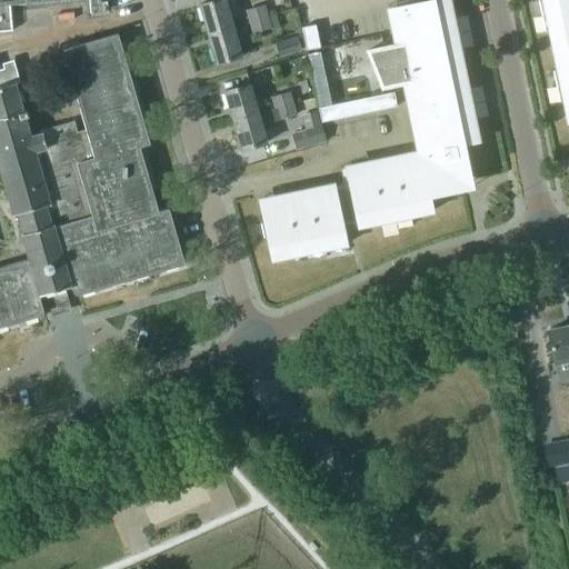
[(28,136),(12,83),(19,82),(12,61),(1,63),(2,69),(0,69),(0,175),(11,212),(16,211),(22,231),(20,232),(26,250),(28,258),(0,265),(0,30),(11,30),(8,3),(48,0),(87,0),(89,13),(100,12),(98,0),(0,0),(0,326),(38,316),(41,313),(42,310),(42,309),(38,296),(53,291),(70,287),(72,296),(182,265),(167,209),(157,212),(138,147),(148,143),(116,33),(60,50),(86,133),(76,136),(71,120),(37,130),(38,132),(28,136)]
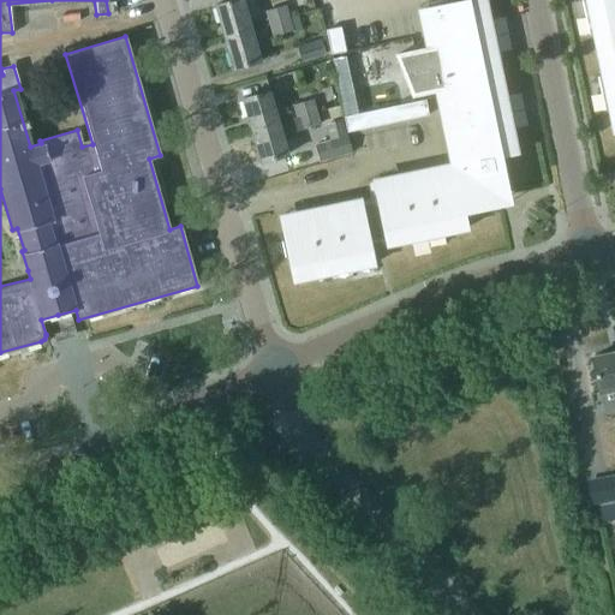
[(231,0),(215,5),(224,36),(251,29),(242,0),(231,0)]
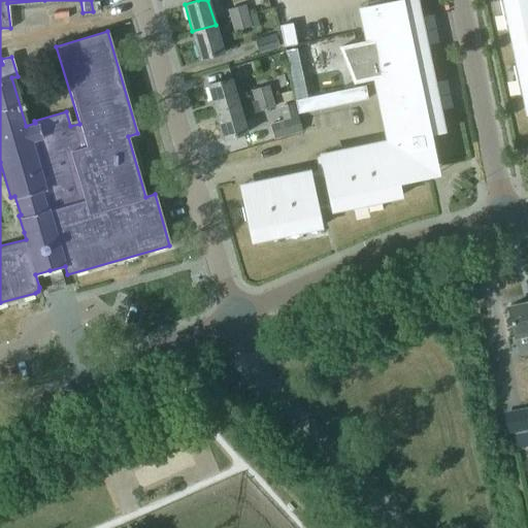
[(352,207),(352,209),(382,203),(381,200),(400,196),(396,176),(403,175),(411,172),(419,166),(423,160),(426,152),(426,145),(424,135),(443,131),(439,111),(442,110),(436,81),(433,83),(426,46),(429,45),(423,17),(423,15),(420,17),(416,0),(400,0),(358,9),(364,42),(338,47),(352,80),(372,76),(388,146),(322,161),(325,174),(241,192),(244,206),(241,206),(244,221),(248,220),(253,241),(271,237),(272,240),(304,233),(303,230),(320,227),(317,209),(331,206),(332,210),(351,206),(352,207)]
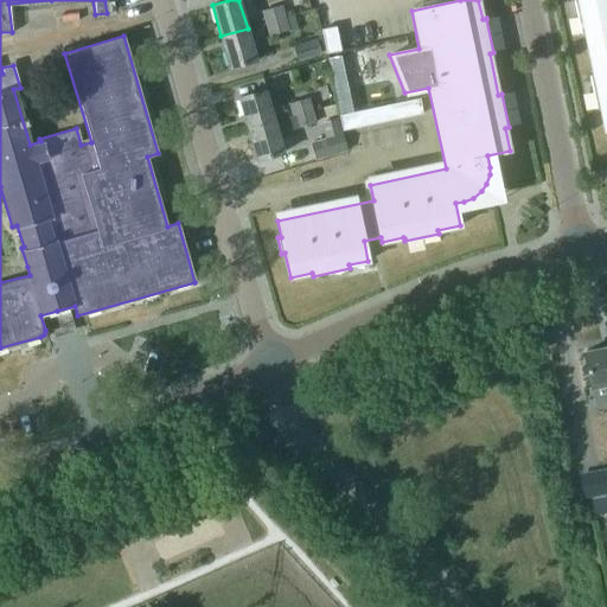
[(606,0),(574,0),(581,33),(585,33),(594,75),(590,75),(598,109),(600,108),(601,108),(606,131),(606,129),(606,0)]
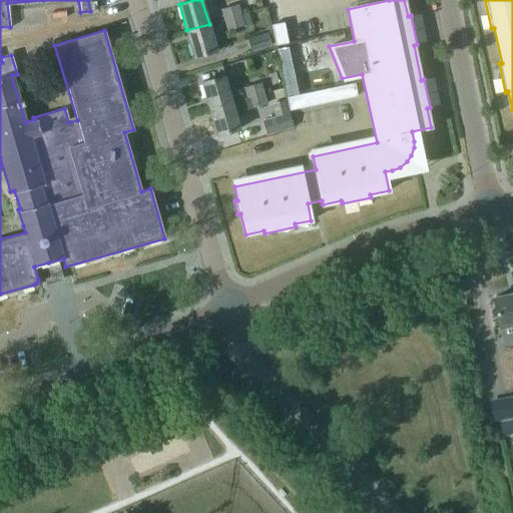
[(237,5),(221,9),(224,19),(240,15),(237,5)]
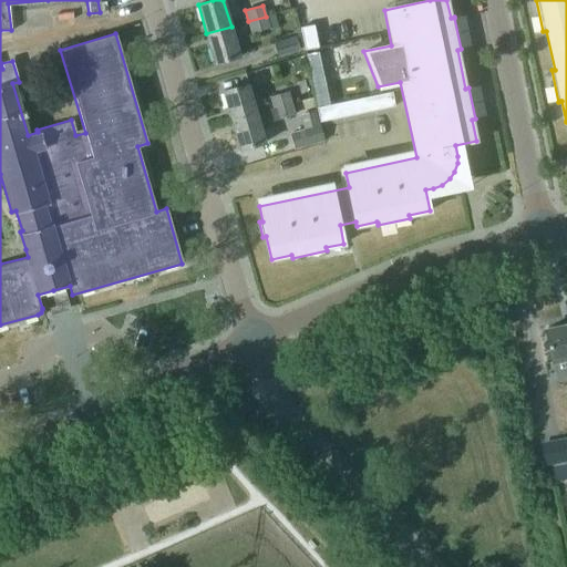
[(270,31),(278,29),(274,14),(266,17),(248,21),(251,32),(269,28),(270,31)]
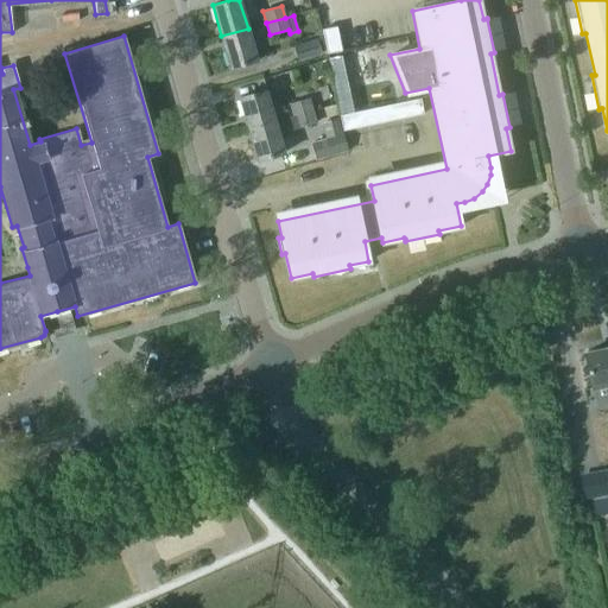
[(335,26),(321,30),(323,42),(337,38),(335,26)]
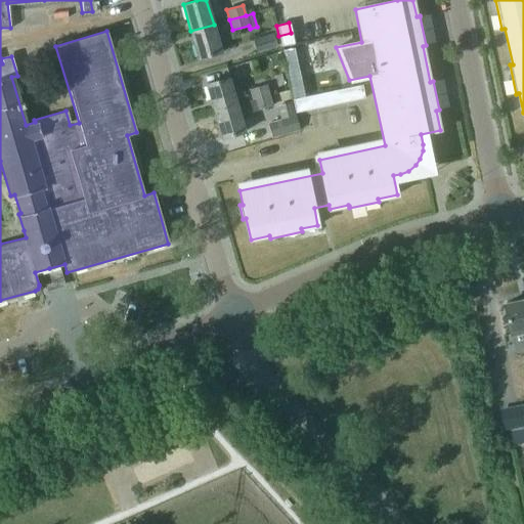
[(221,51),(214,25),(190,31),(199,57),(221,51)]
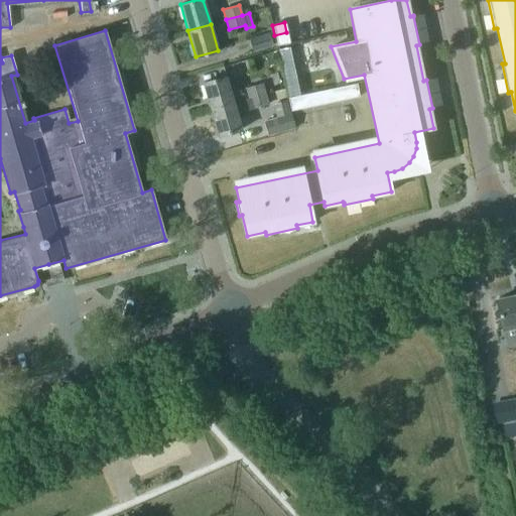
[(276,45),(288,42),(286,32),(274,35),(276,45)]
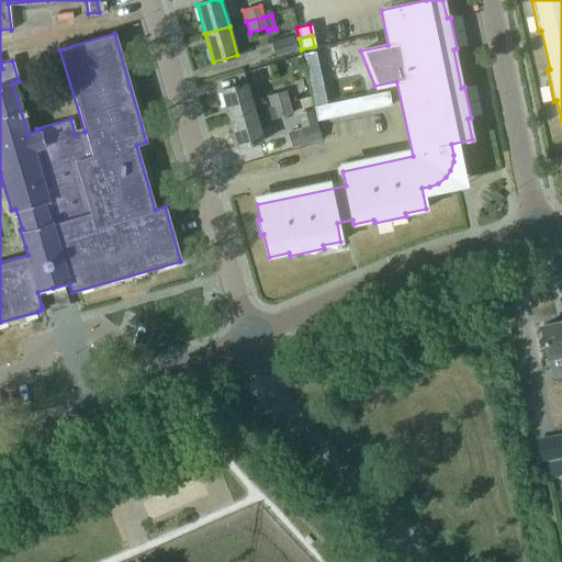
[(271,43),(274,56),(295,49),(292,37),(271,43)]
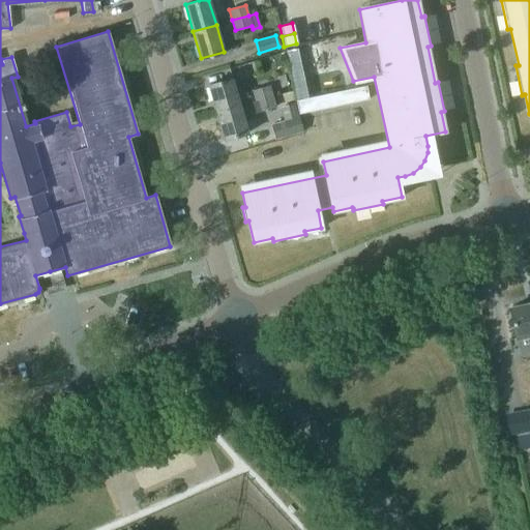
[(232,79),(208,85),(216,112),(239,106),(232,79)]
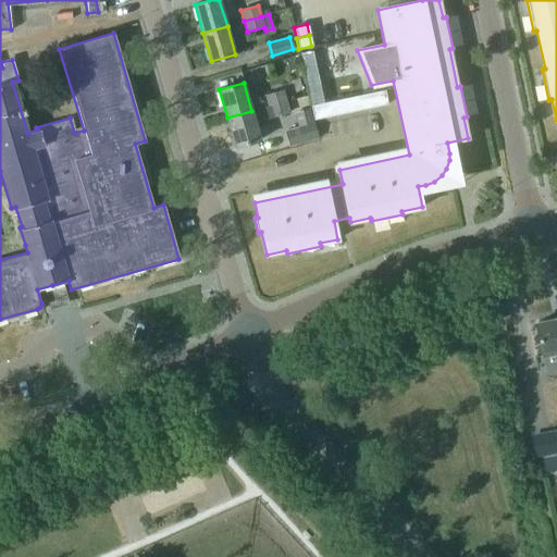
[(385,89),(374,93),(376,106),(387,103),(385,89)]
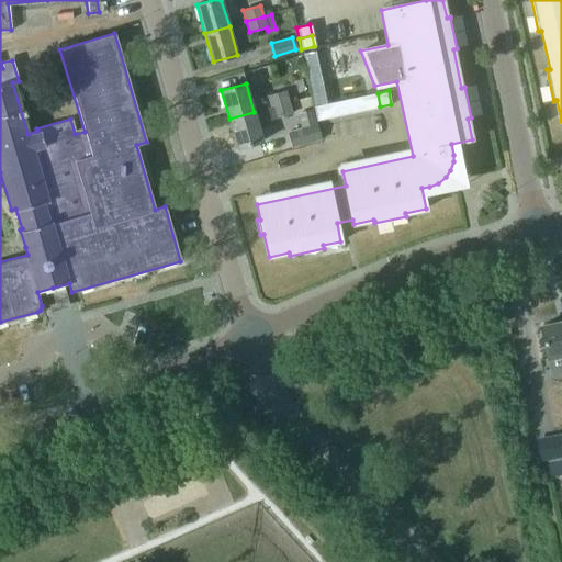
[(285,91),(268,96),(271,107),(289,102),(285,91)]
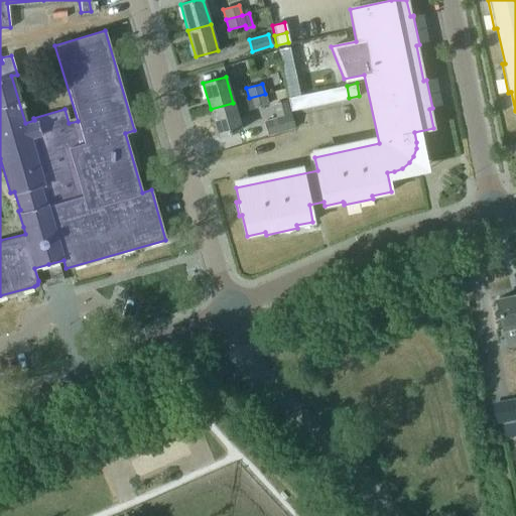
[(340,100),(349,98),(347,86),(337,88),(340,100)]
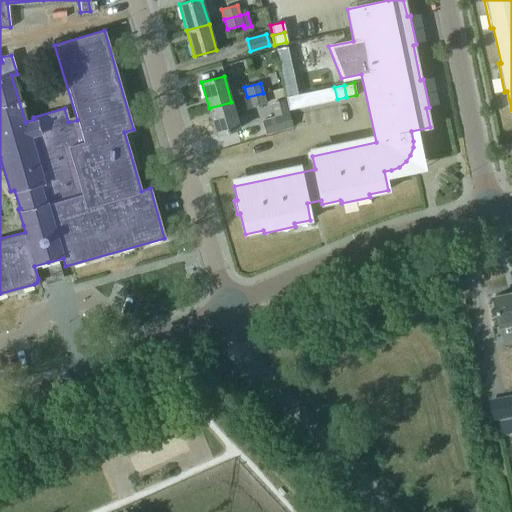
[(325,89),(327,101),(337,99),(334,87),(325,89)]
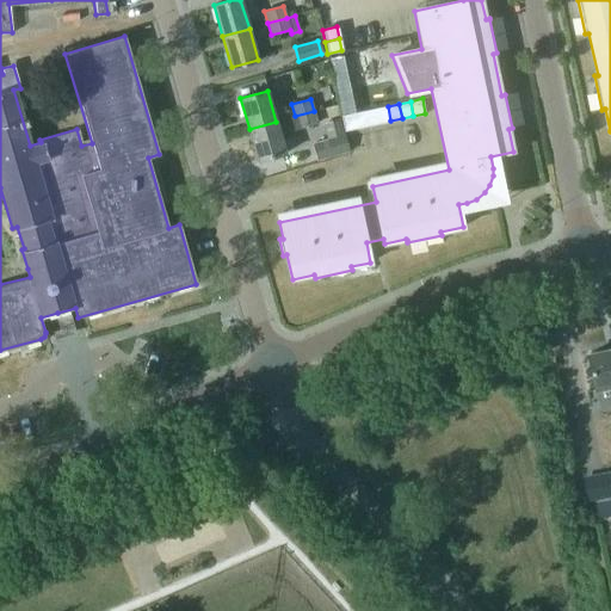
[(388,106),(376,109),(380,123),(390,121),(388,106)]
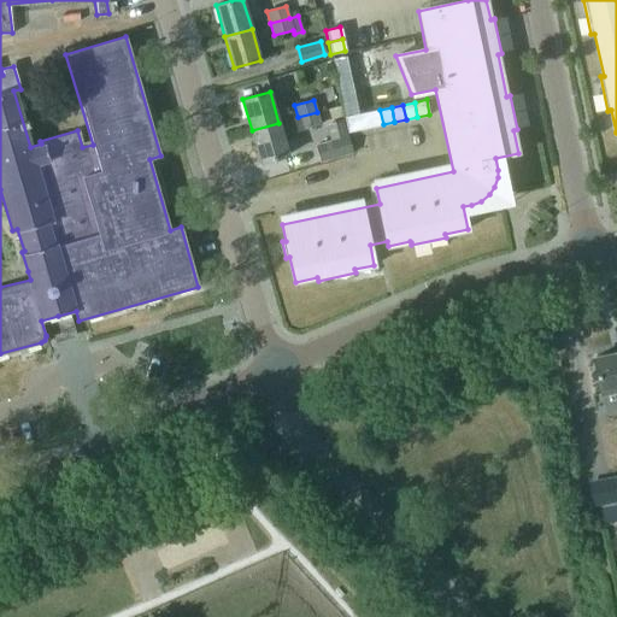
[(371,127),(383,124),(380,110),(369,112),(371,127)]
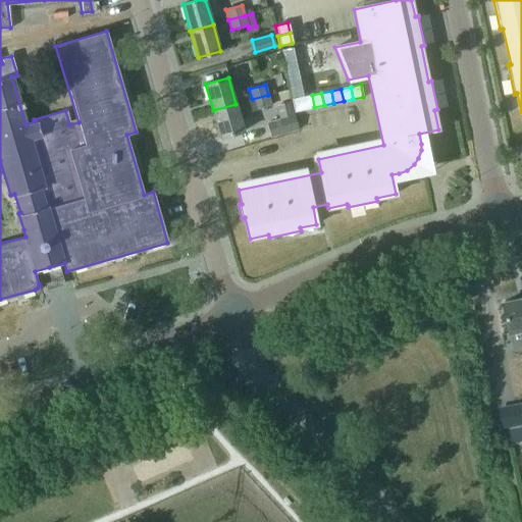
[(268,95),(252,99),(255,109),(271,105),(268,95)]
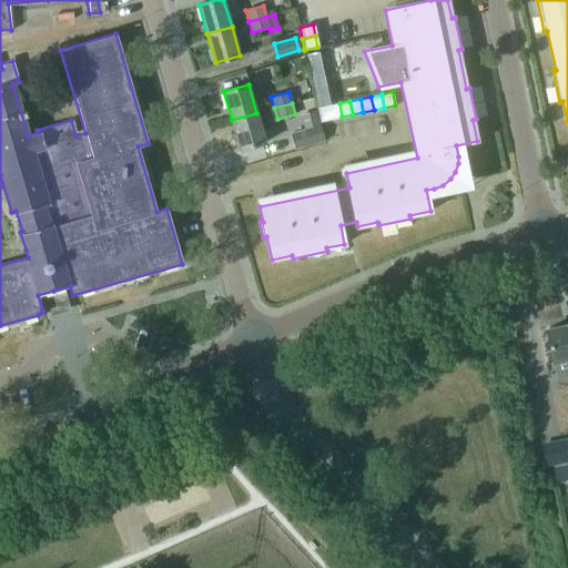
[(332,119),(342,117),(340,103),(328,105),(332,119)]
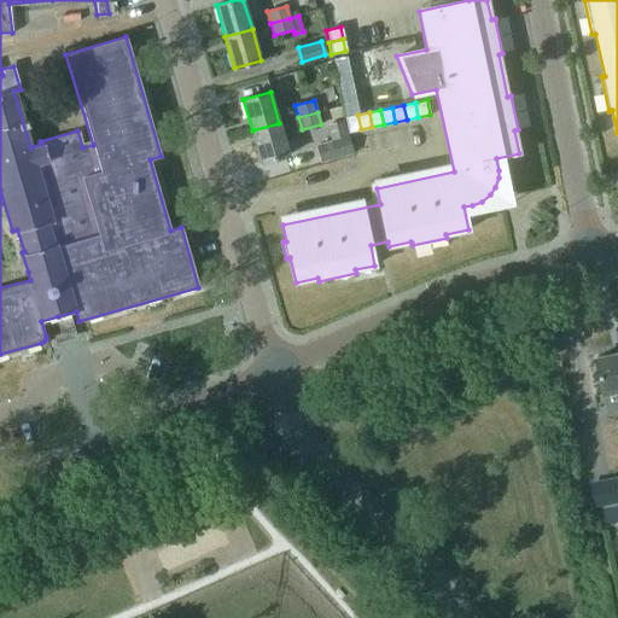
[(361,129),(357,115),(345,117),(349,133),(349,132),(361,129)]
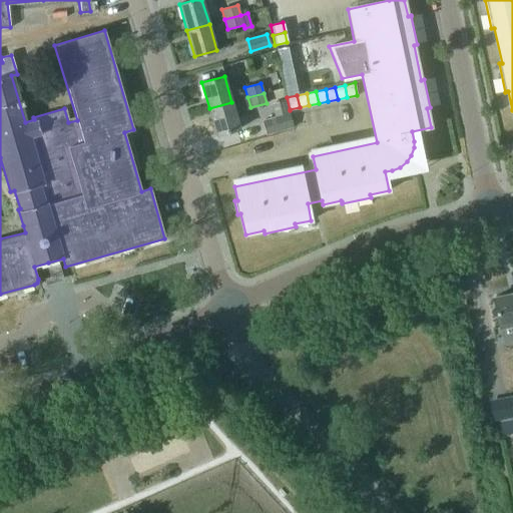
[(239,128),(234,112),(250,107),(247,97),(231,102),(209,108),(217,135),(239,128)]
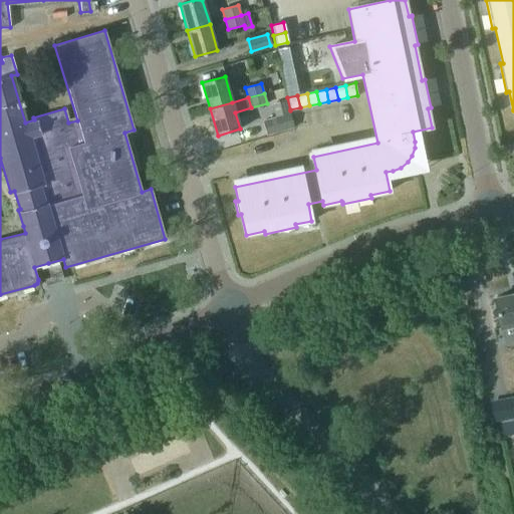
[(267,135),(294,127),(286,100),(275,103),(278,116),(263,121),(267,135)]
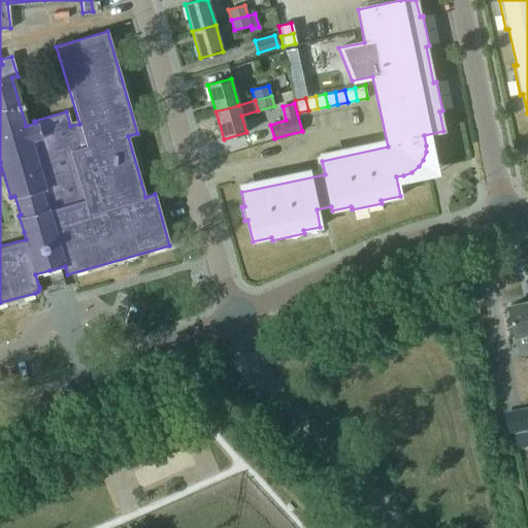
[(527,302),(507,307),(515,337),(527,334),(527,302)]
